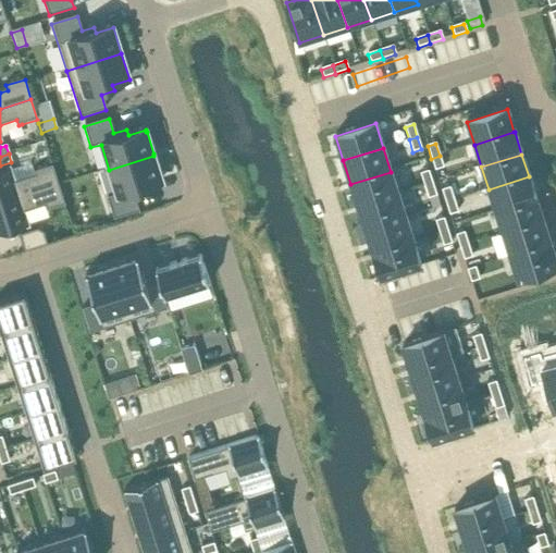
[(118,195),(107,198),(114,220),(138,212),(134,197),(147,193),(145,187),(162,182),(153,156),(109,170),(118,195)]
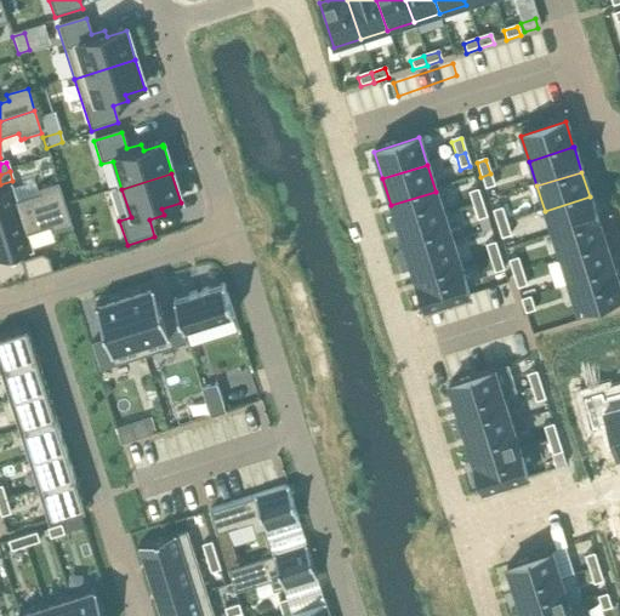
[(490,174),(481,177),(485,190),(495,188),(490,174)]
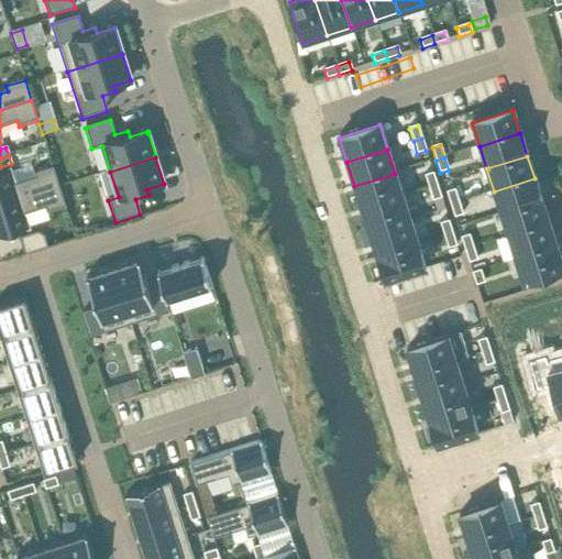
[(9,172),(0,174),(0,207),(59,188),(53,167),(45,170),(33,174),(31,168),(31,166),(10,173),(9,172)]
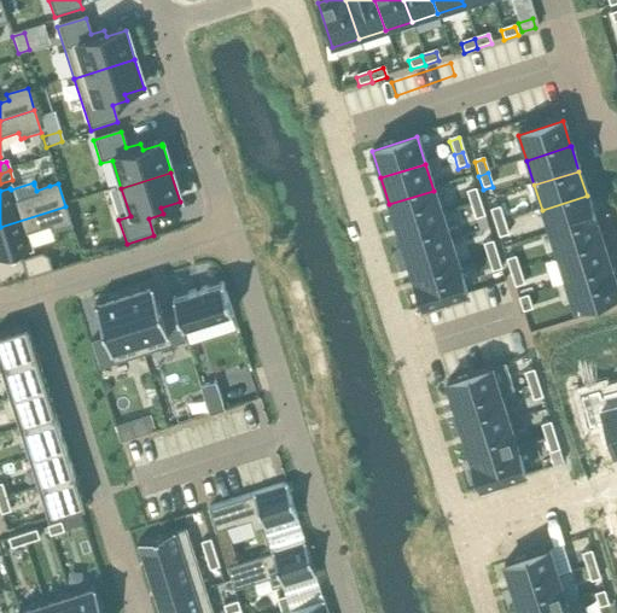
[(434,191),(389,204),(397,231),(441,216),(434,191)]
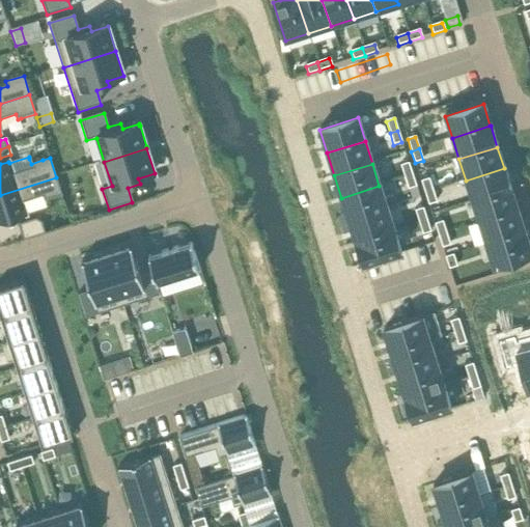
[(408,164),(400,166),(405,178),(412,175),(408,164)]
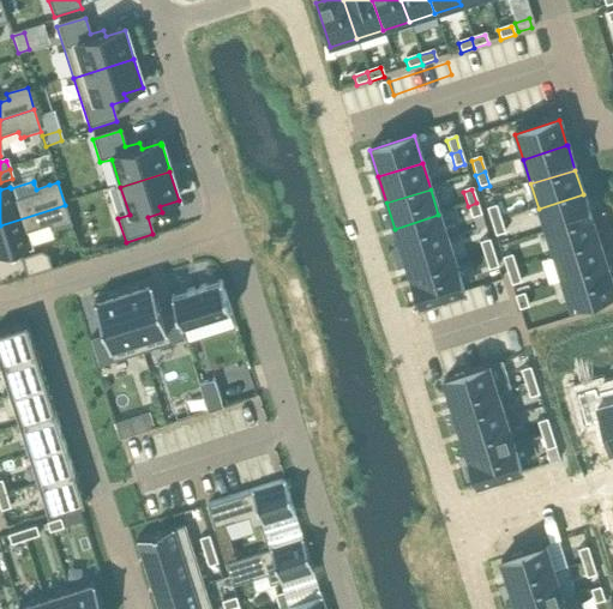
[(583,194),(539,209),(546,234),(590,219),(583,194)]
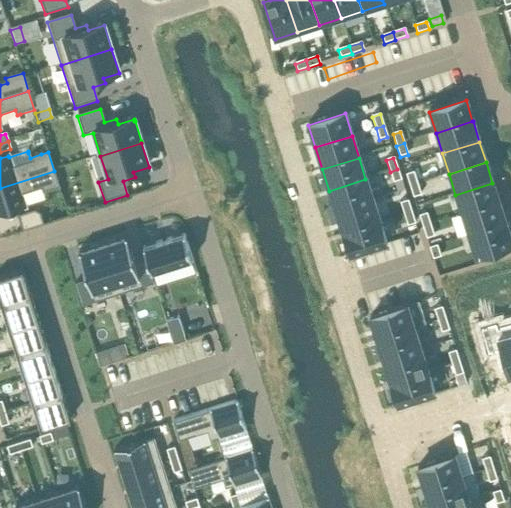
[(397,169),(390,172),(393,183),(401,181),(397,169)]
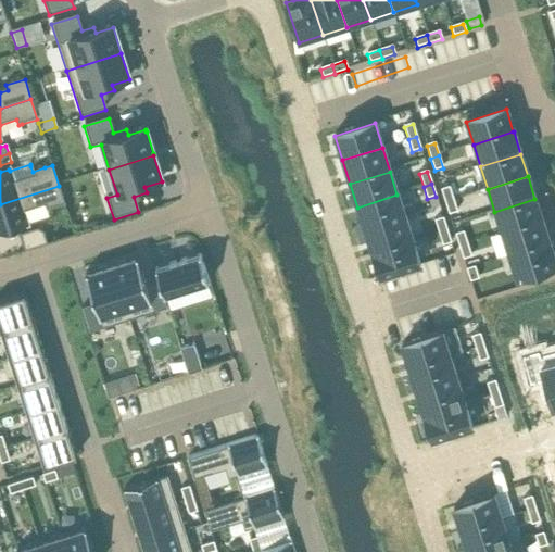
[(59,186),(0,204),(0,236),(27,227),(23,213),(25,212),(43,207),(46,212),(64,205),(59,186)]
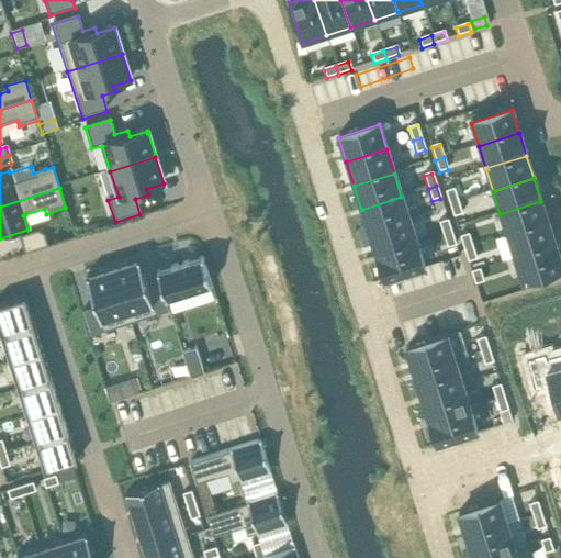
[(455,190),(446,192),(450,205),(458,202),(455,190)]
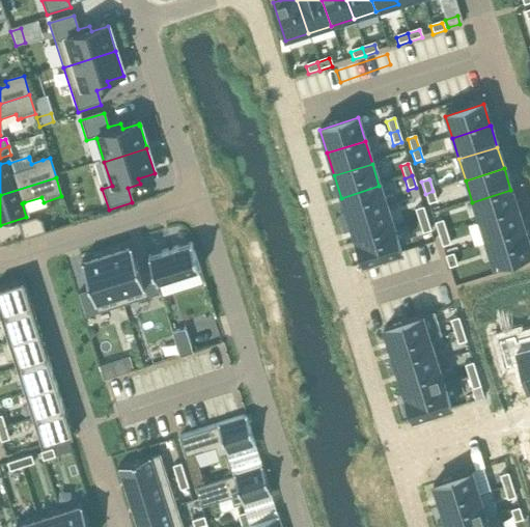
[(379,186),(341,198),(349,221),(386,209),(379,186)]
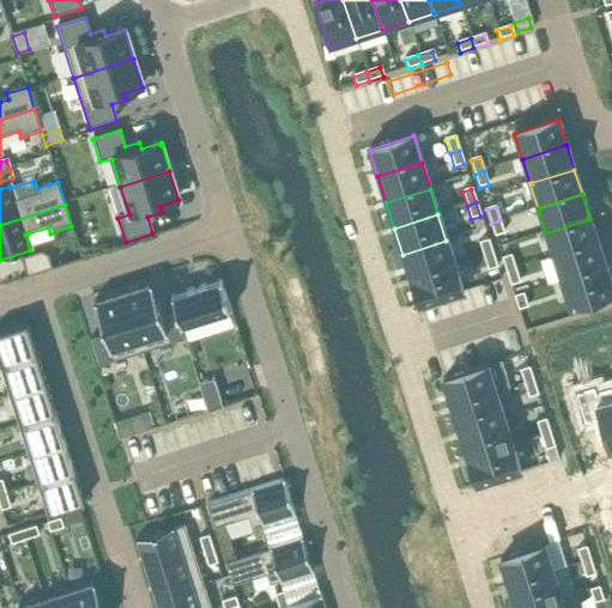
[(589,219),(545,233),(553,257),(598,244),(589,219)]
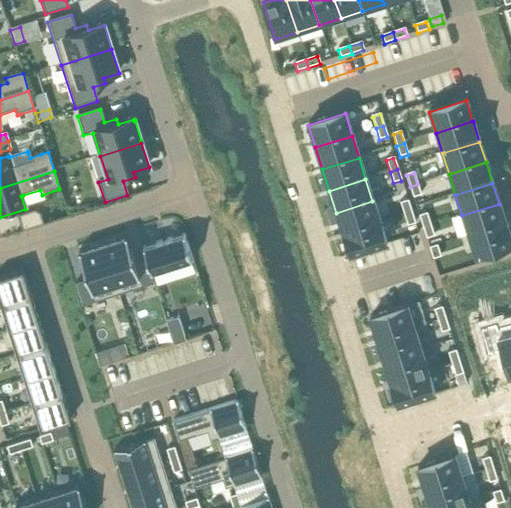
[(417,184),(410,187),(413,198),(421,196),(417,184)]
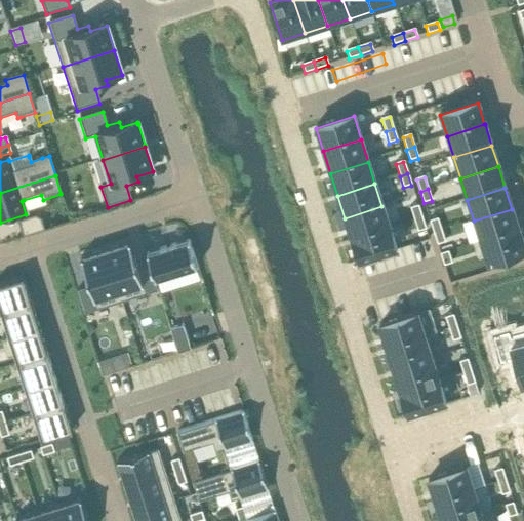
[(381,206),(345,218),(352,240),(389,229),(381,206)]
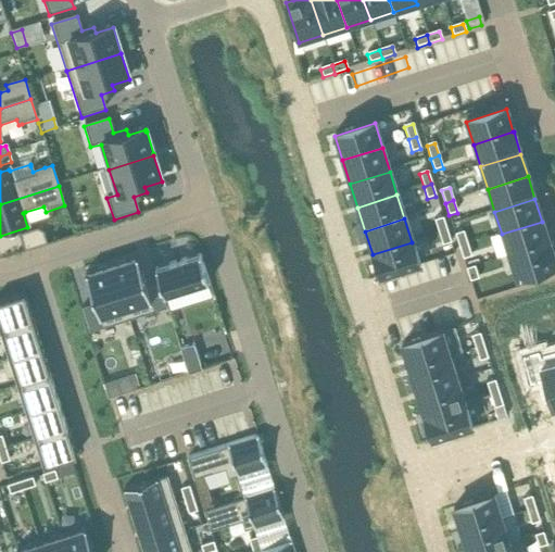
[(442,218),(434,222),(438,234),(446,231),(442,218)]
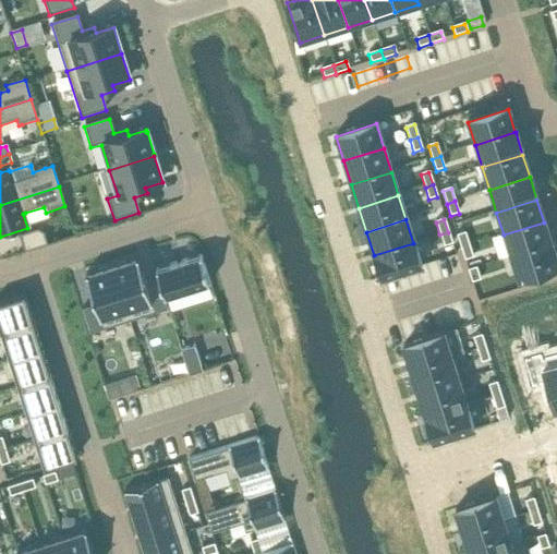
[(544,223),(504,235),(511,257),(551,244),(544,223)]
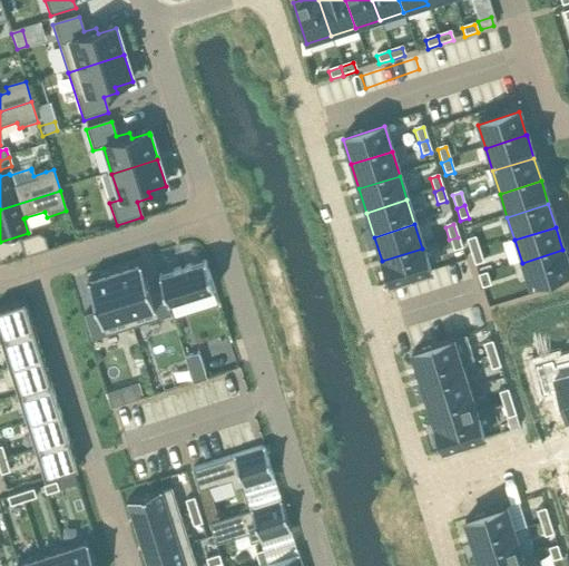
[(38,235),(19,241),(23,253),(25,259),(29,257),(48,251),(45,238),(38,235)]
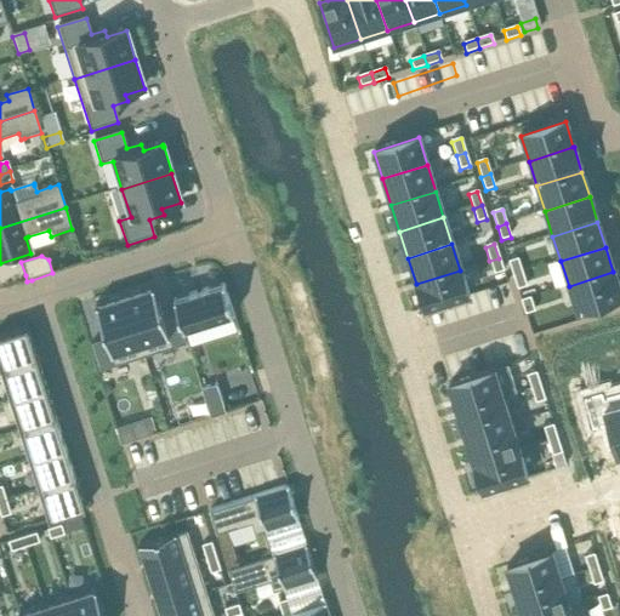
[(499,258),(489,261),(494,275),(504,272),(499,258)]
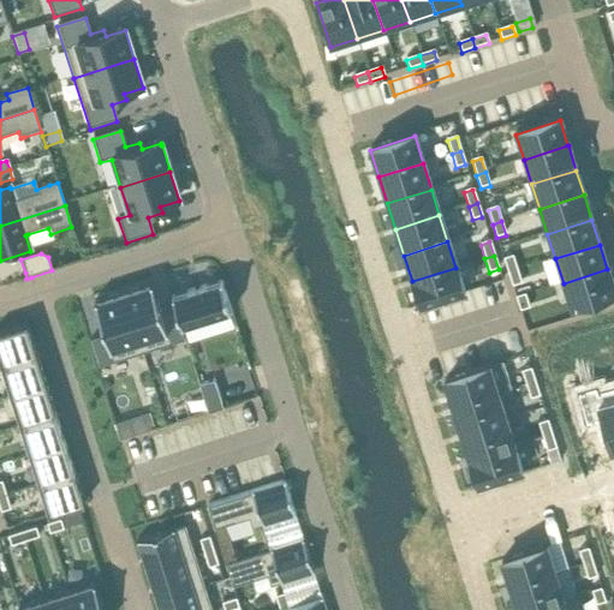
[(513,257),(504,261),(508,274),(517,271),(513,257)]
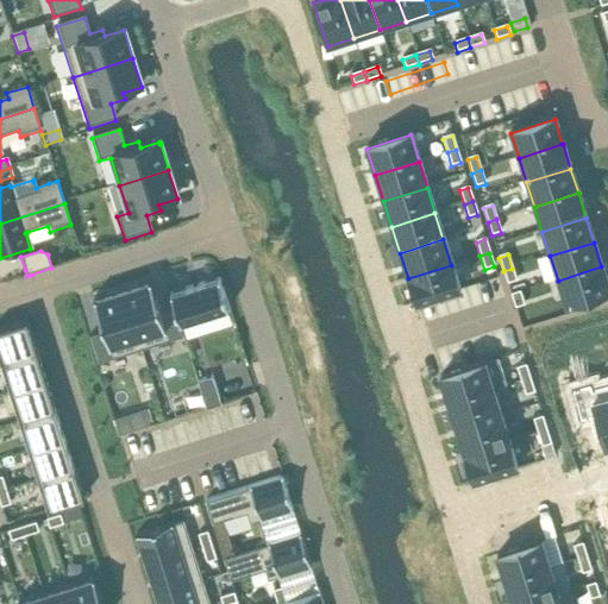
[(451,265),(408,278),(417,306),(461,291),(451,265)]
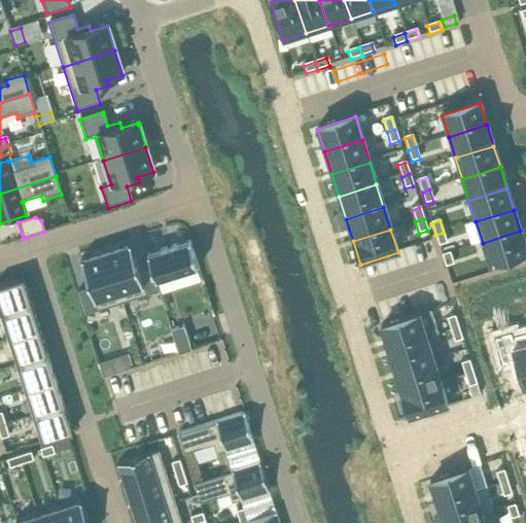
[(525,249),(520,231),(483,243),(489,265),(525,252),(525,249)]
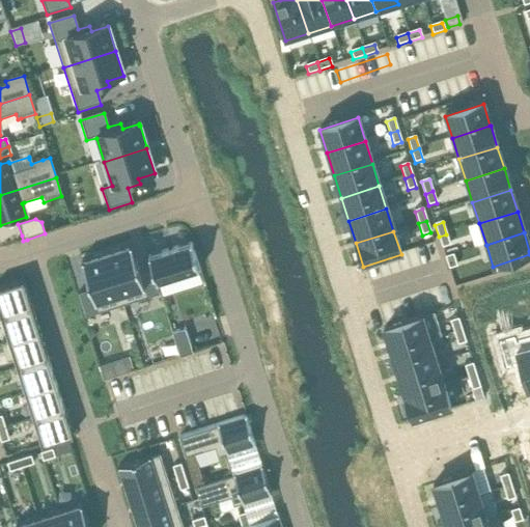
[(446,234),(439,237),(440,242),(442,248),(450,246),(446,234)]
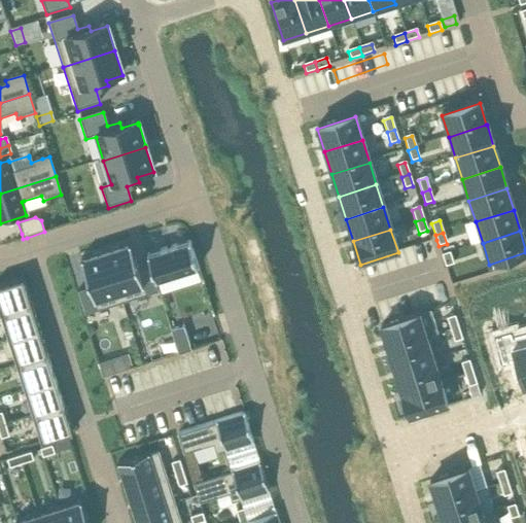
[(189,244),(146,257),(149,265),(150,270),(154,283),(156,282),(196,270),(198,270),(189,244)]
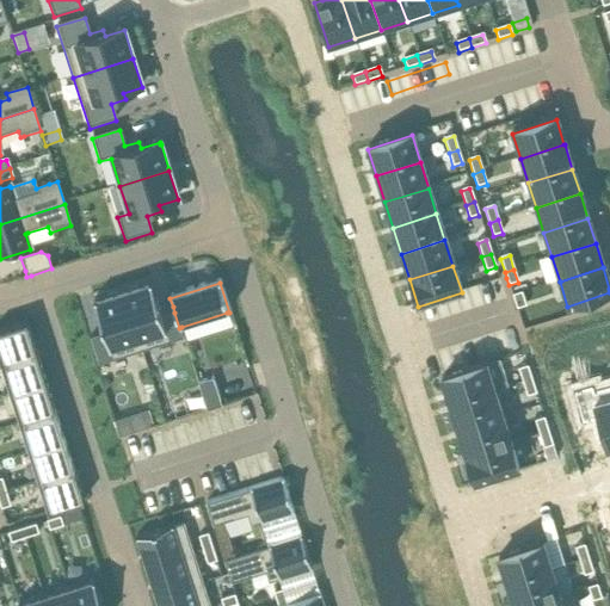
[(151,284),(122,294),(141,353),(183,340),(179,328),(174,313),(160,317),(151,284)]
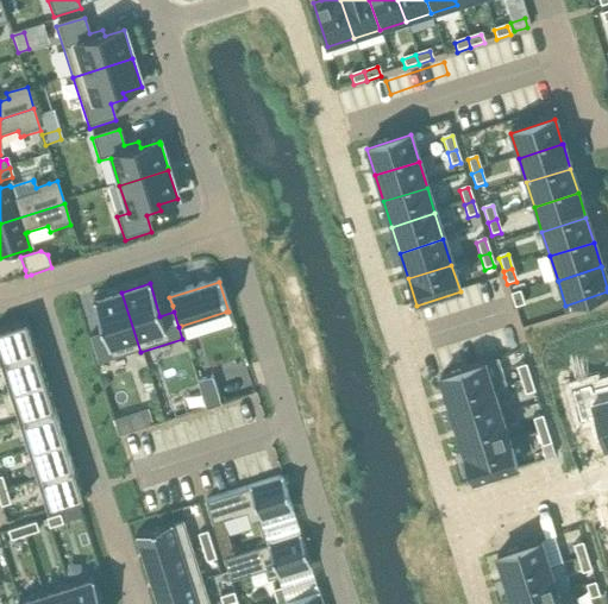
[(140,352),(121,293),(93,301),(104,334),(89,339),(98,365),(140,352)]
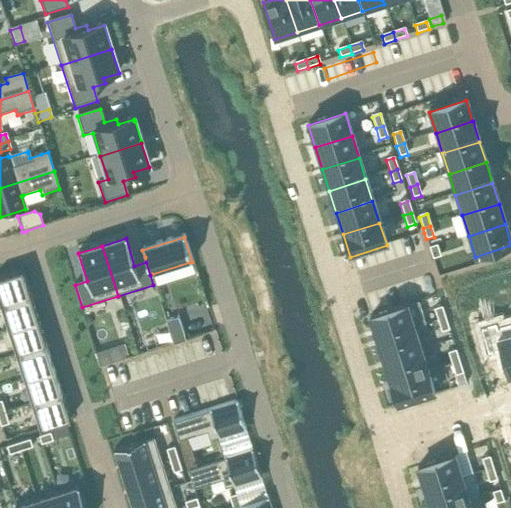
[(437,246),(429,248),(433,260),(440,257),(437,246)]
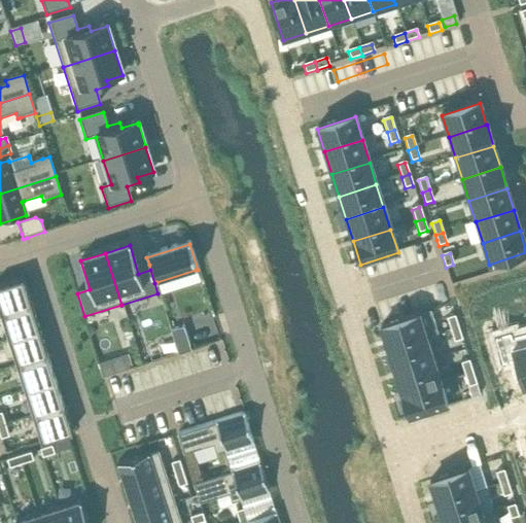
[(0,315),(31,306),(22,280),(0,286),(0,315)]
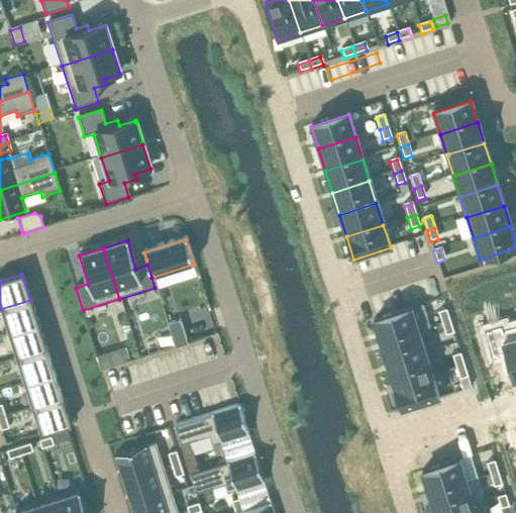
[(8,334),(38,325),(30,300),(0,309),(8,334)]
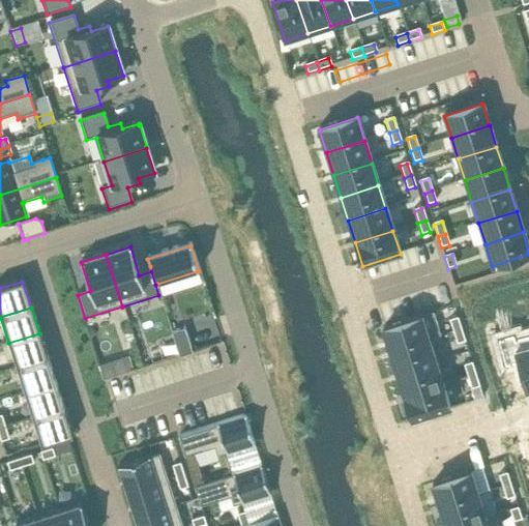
[(420,318),(383,329),(390,353),(428,341),(420,318)]
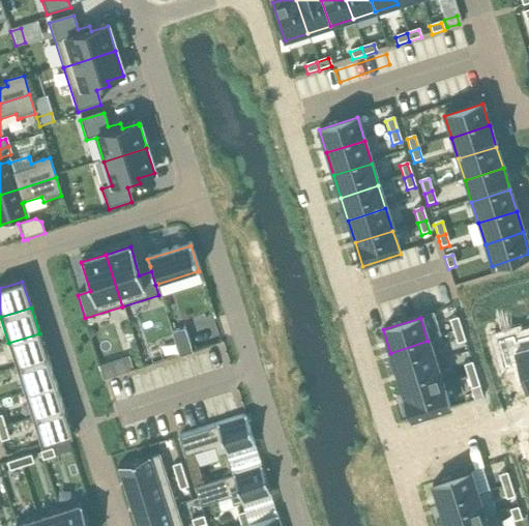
[(457,319),(449,321),(452,333),(461,330),(457,319)]
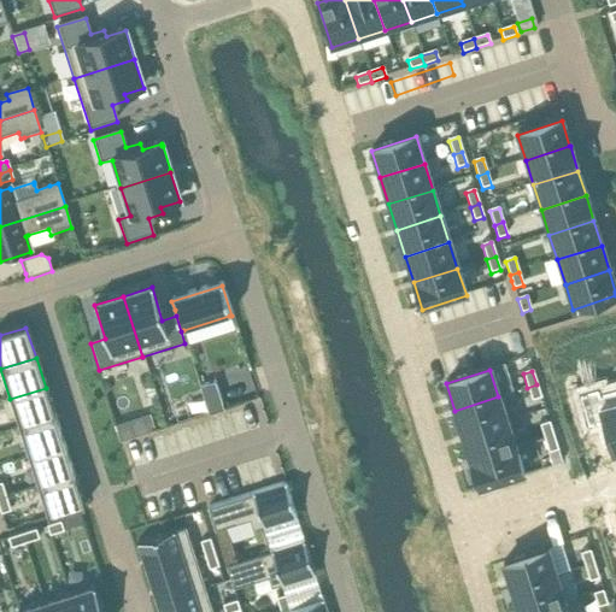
[(223,412),(215,384),(200,389),(209,417),(223,412)]
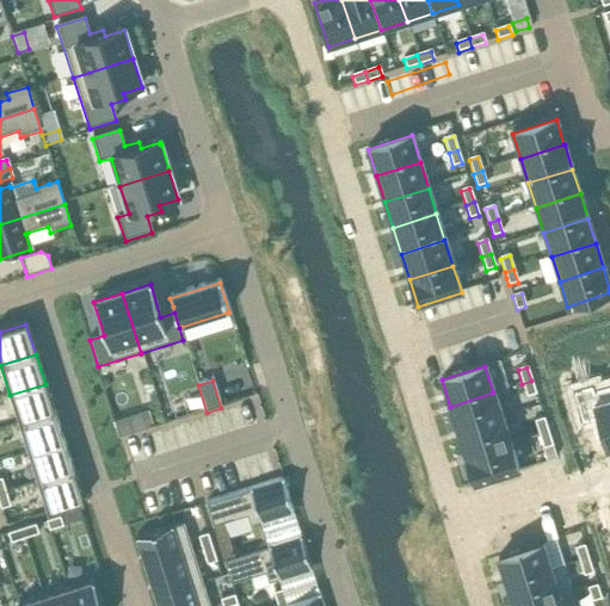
[(531,381),(522,384),(527,397),(536,395),(531,381)]
